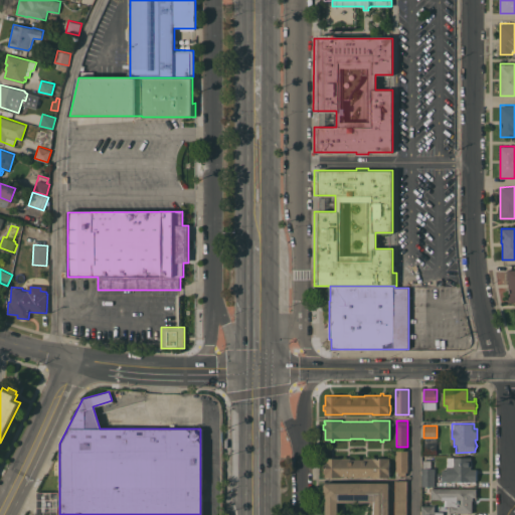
[(407,471),(406,471),(405,475),(398,475),(398,472),(396,472),(396,450),(407,450),(407,471)]
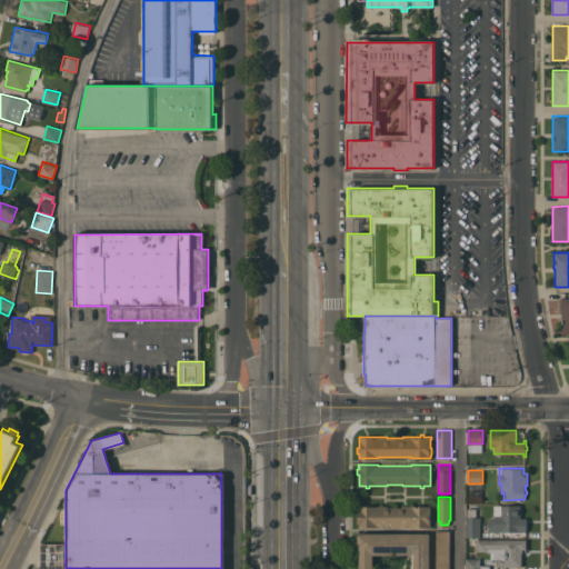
[(431,506),(430,527),(411,527),(411,526),(378,526),(378,527),(359,527),(359,522),(358,522),(358,517),(359,517),(359,508),(358,508),(358,506),(388,506),(388,507),(402,507),(402,505),(431,506)]
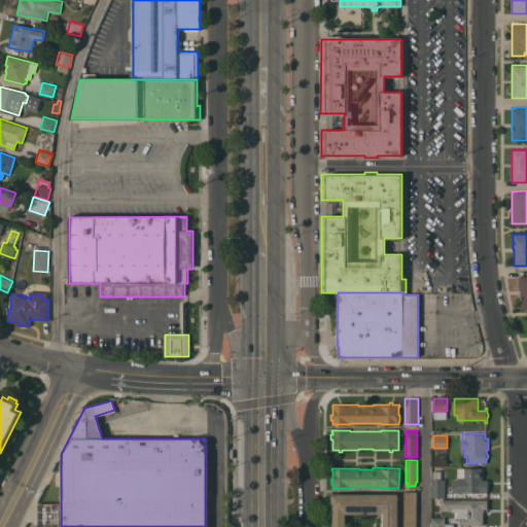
[(483,467),(483,471),(483,472),(483,475),(483,477),(483,480),(487,480),(487,492),(452,492),(452,480),(458,480),(458,467),(483,467)]
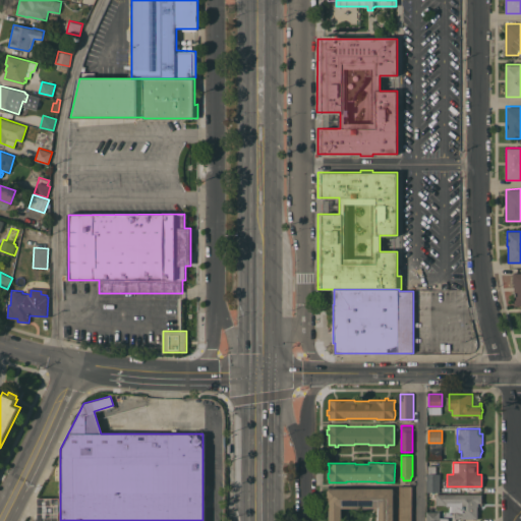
[(427,491),(427,465),(436,465),(436,473),(440,473),(440,491),(435,491),(427,491)]
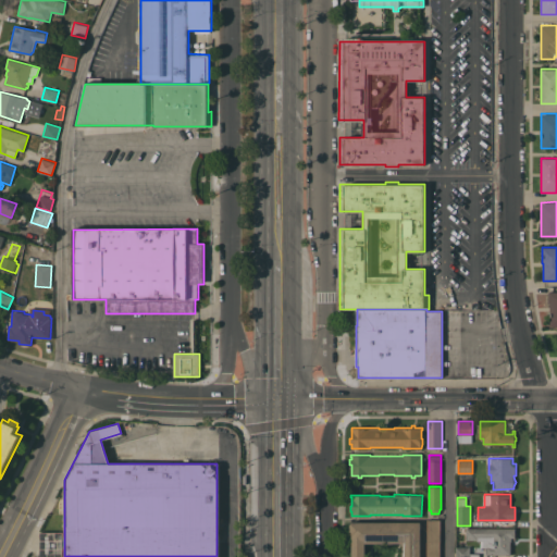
[(426,556),(426,519),(441,519),(440,556),(426,556)]
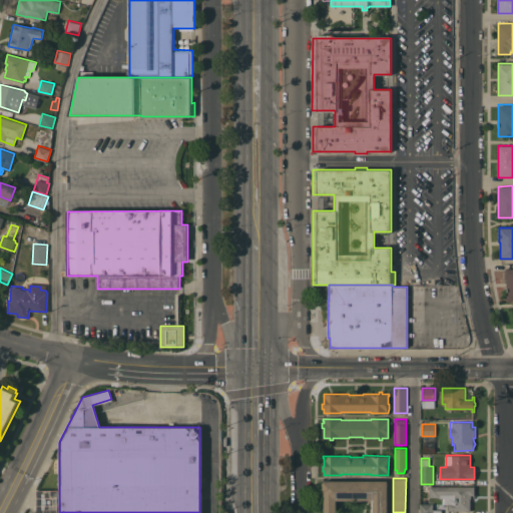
[(388,512),(368,512),(371,512),(371,500),(337,500),(337,512),(325,512),(325,494),(323,494),(323,480),(388,480),(388,512)]
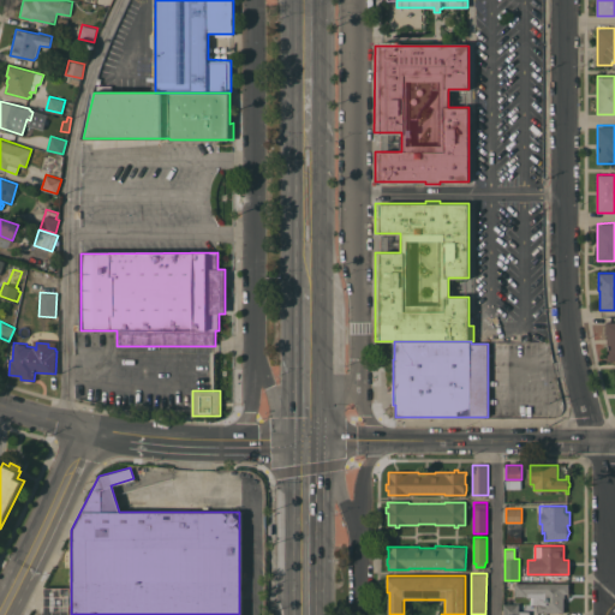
[(569,583),(569,593),(565,593),(565,597),(563,597),(563,611),(537,611),(537,604),(533,604),(533,603),(530,603),(530,596),(526,596),(514,596),(514,590),(515,590),(515,583),(569,583)]
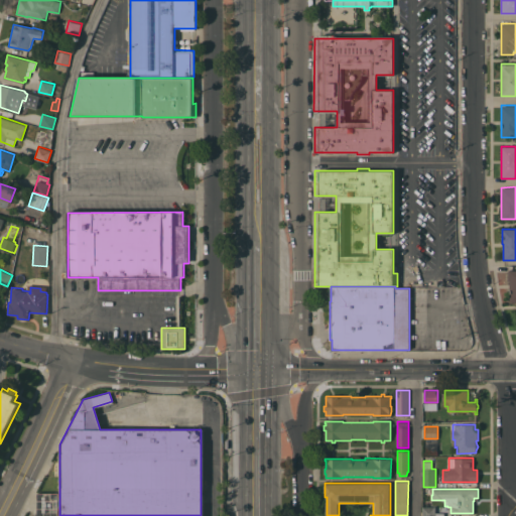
[(36,493),(36,515),(58,515),(57,493),(36,493)]
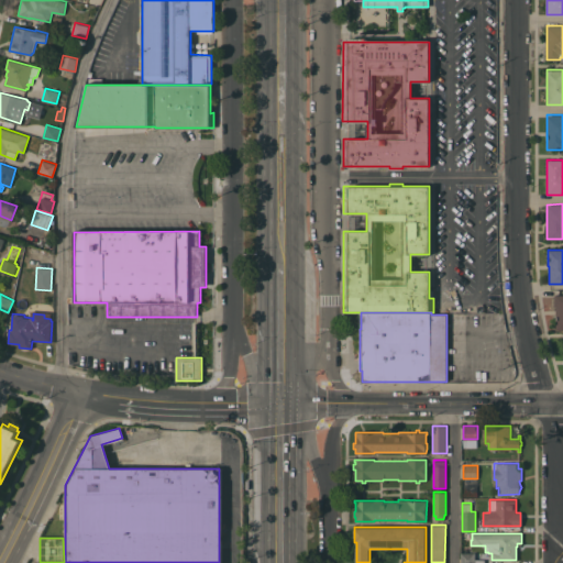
[(475,552),(475,559),(485,559),(485,562),(462,562),(462,552),(475,552)]
